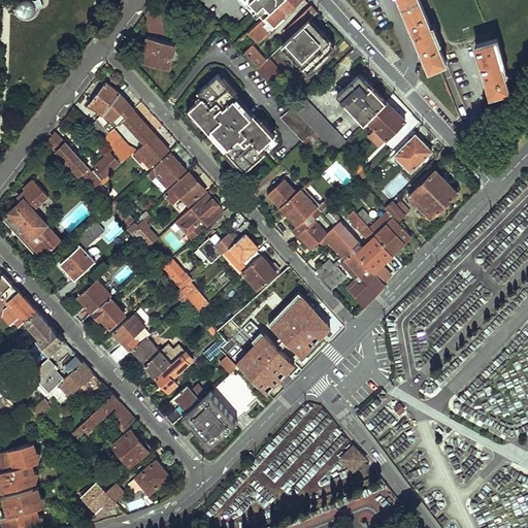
[(33,11),(34,9),(42,6),(39,0),(34,0),(33,1),(31,0),(20,0),(19,1),(18,4),(17,6),(18,9),(19,12),(21,13),(24,15),(27,15),(29,14),(31,13),(33,11)]
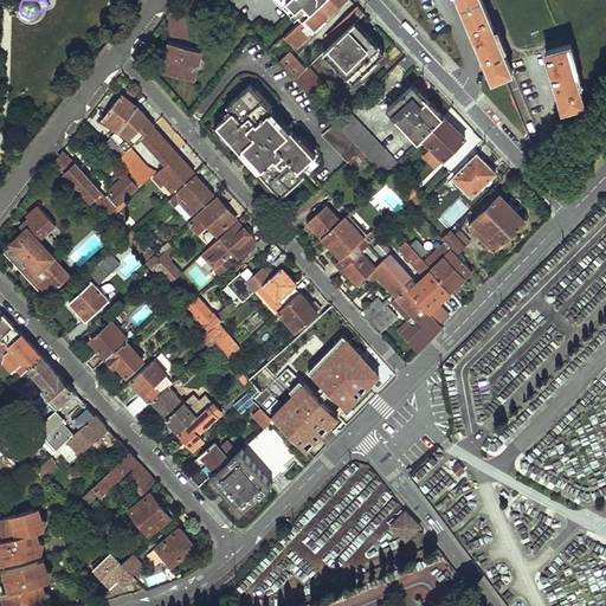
[(291,30),(284,37),(294,47),(343,0),(322,0),(303,18),(294,26),(291,30)]
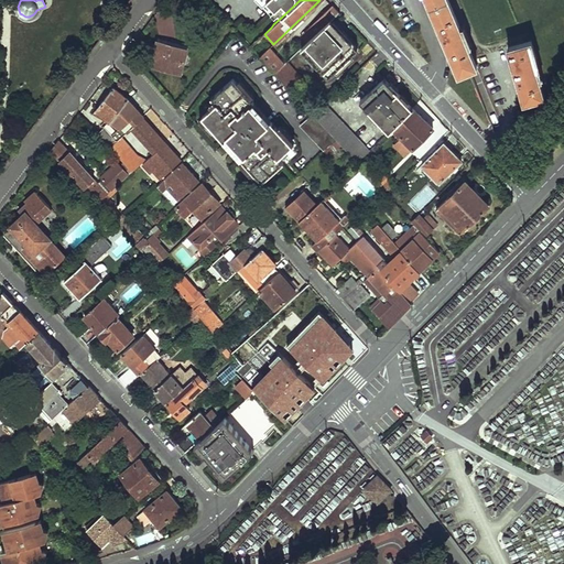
[(300,0),(266,0),(282,17),(300,0)]
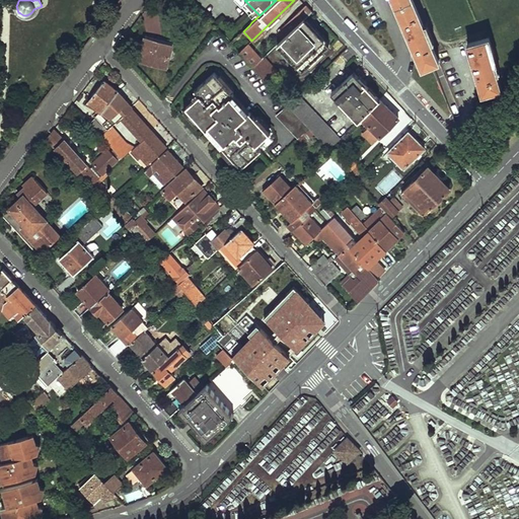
[(392,0),(423,69),(439,62),(428,36),(432,34),(428,25),(425,26),(413,0),(392,0)]
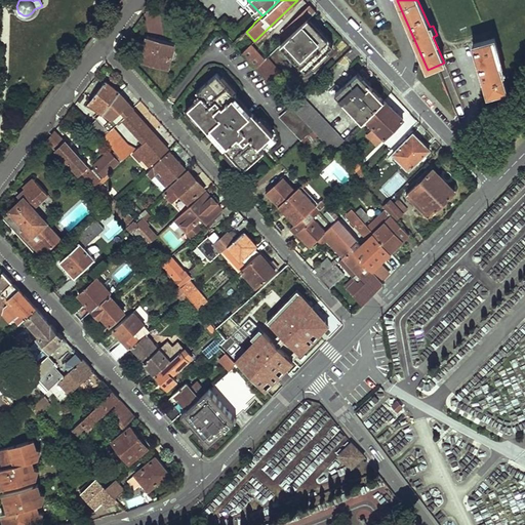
[(316,11),(310,5),(281,32),(287,38),(309,18),(316,11)]
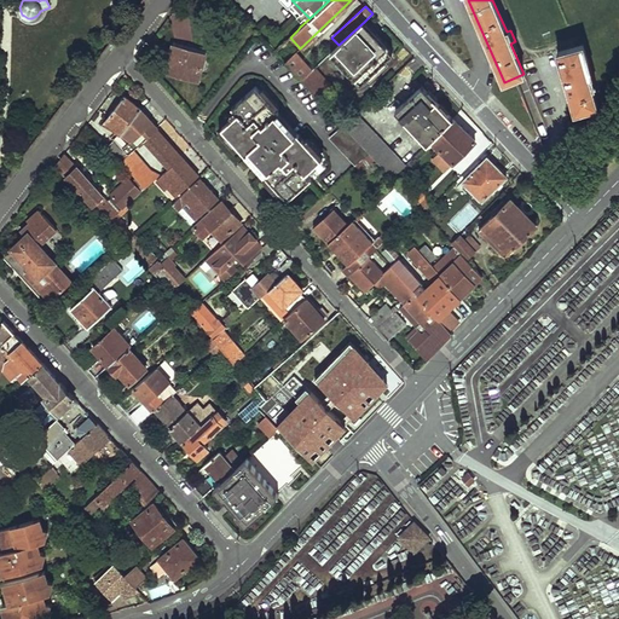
[(334,48),(330,52),(359,84),(393,52),(364,22),(339,45),(334,48)]
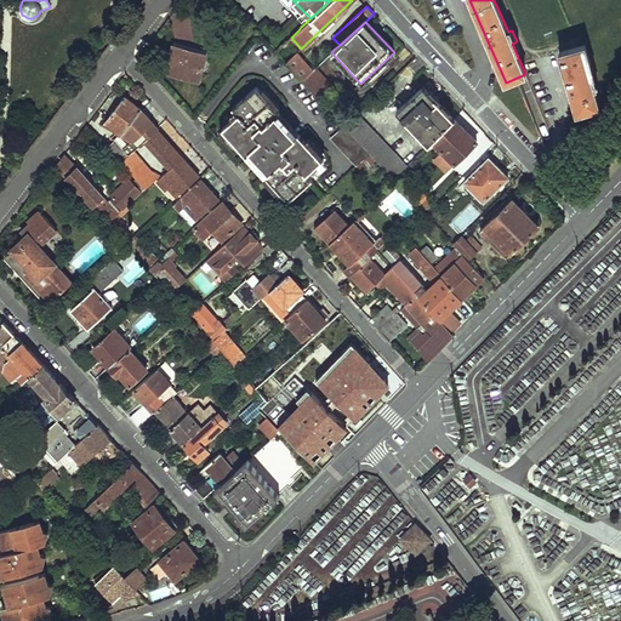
[(585,45),(560,52),(577,112),(598,106),(591,77),(593,75),(585,45)]
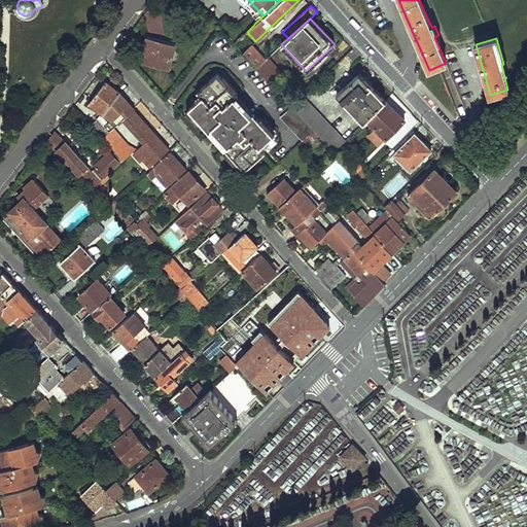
[(170,73),(177,47),(147,39),(140,65),(170,73)]
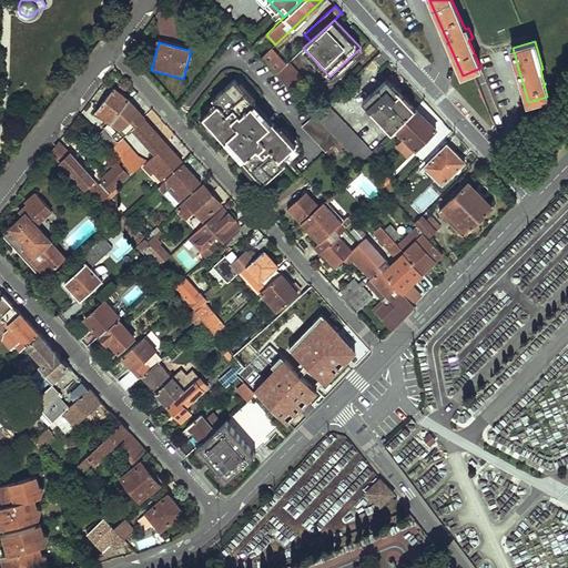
[(272,47),(261,57),(276,72),(286,62),(272,47)]
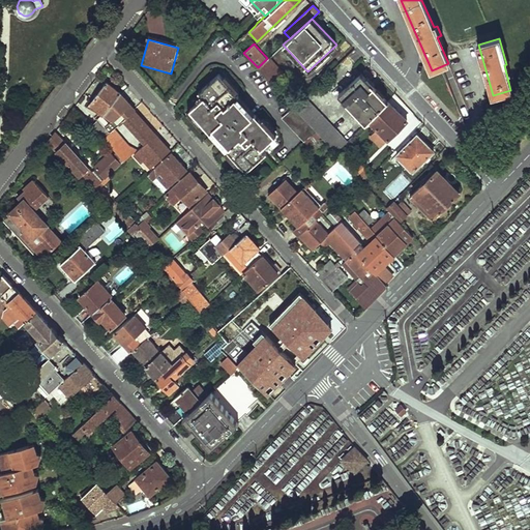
[(258,67),(272,84),(284,72),(269,57),(267,58),(258,67)]
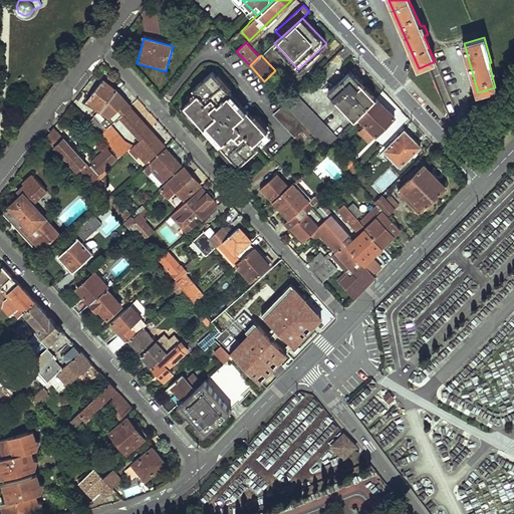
[(358,117),(376,98),(350,70),(328,90),(355,120),(358,117)]
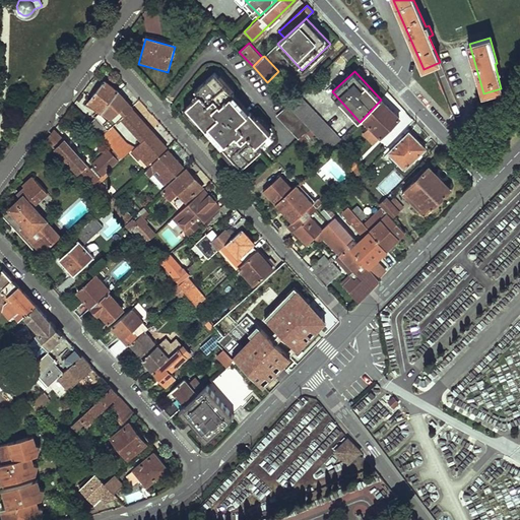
[(187,108),(242,168),(262,150),(257,144),(270,133),(215,73),(195,90),(199,96),(187,108)]
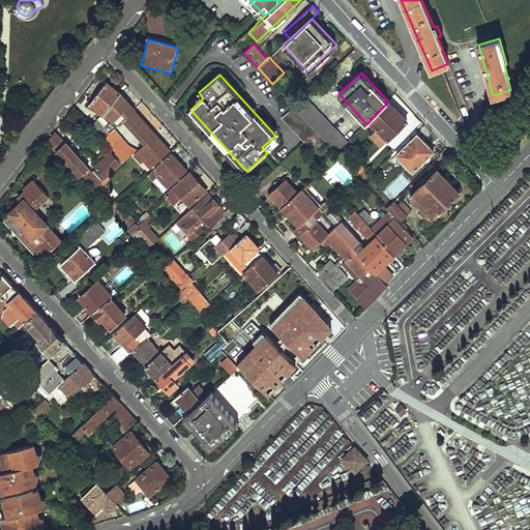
[(133,111),(134,110),(119,93),(105,83),(89,104),(112,121),(117,125),(122,121),(133,111)]
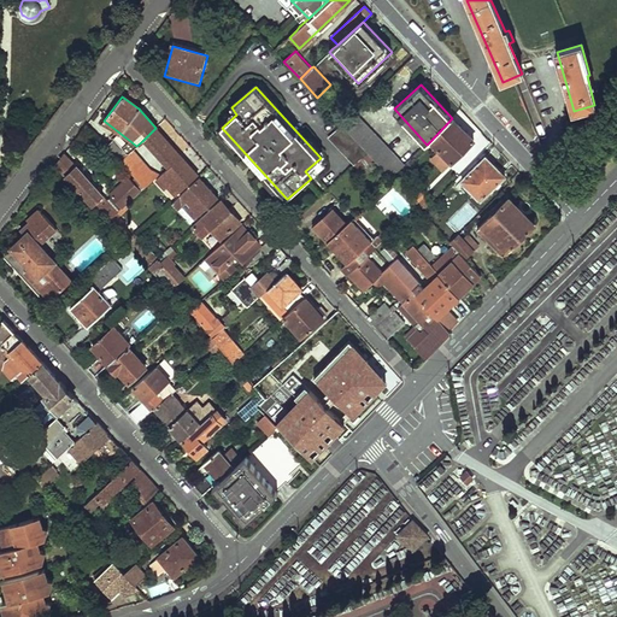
[(392,177),(394,180),(406,166),(356,112),(342,124),(368,152),(392,177)]
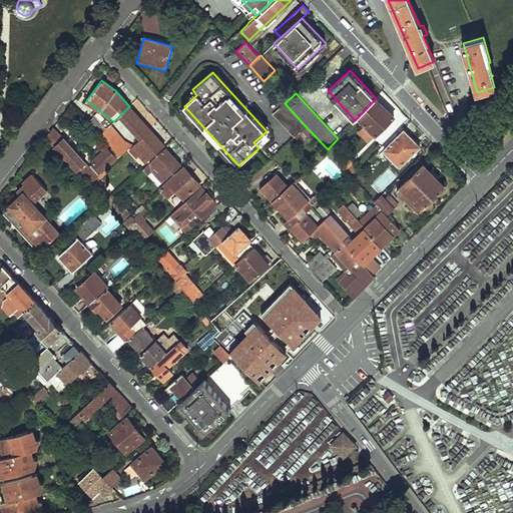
[(376,98),(358,117),(375,134),(393,117),(376,98)]
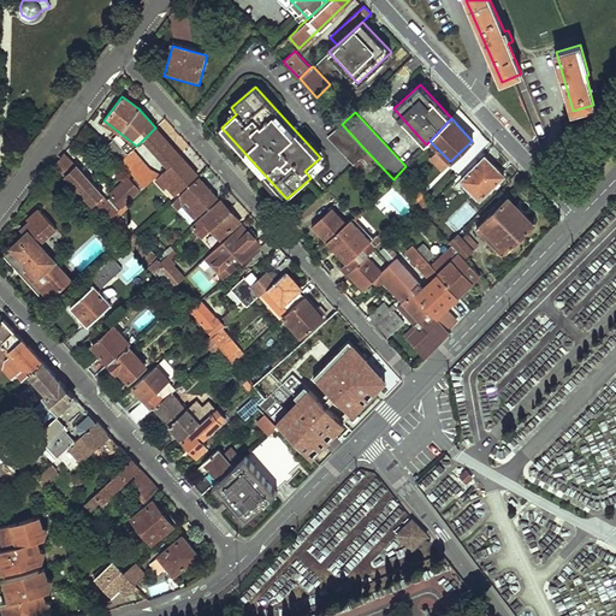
[(367,152),(342,124),(329,134),(354,164),(367,152)]
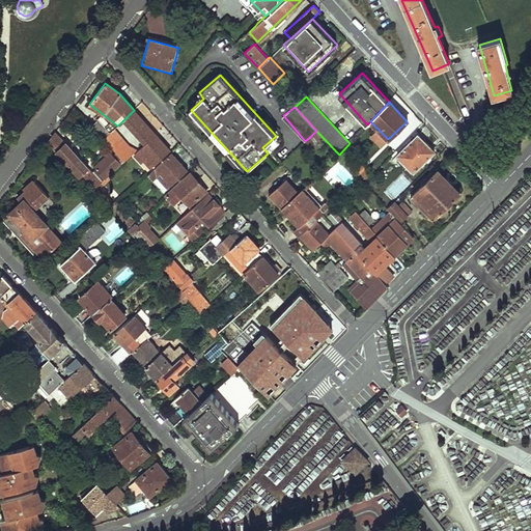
[(133,111),(122,121),(139,139),(138,144),(141,147),(144,145),(145,146),(138,154),(152,168),(170,151),(133,111)]
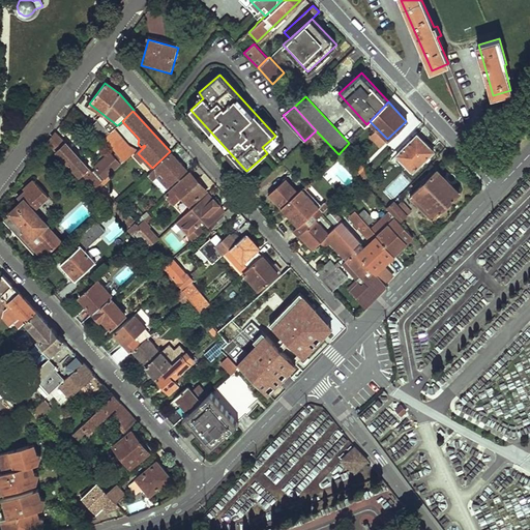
[(91,126),(101,138),(108,131),(104,127),(97,121),(91,126)]
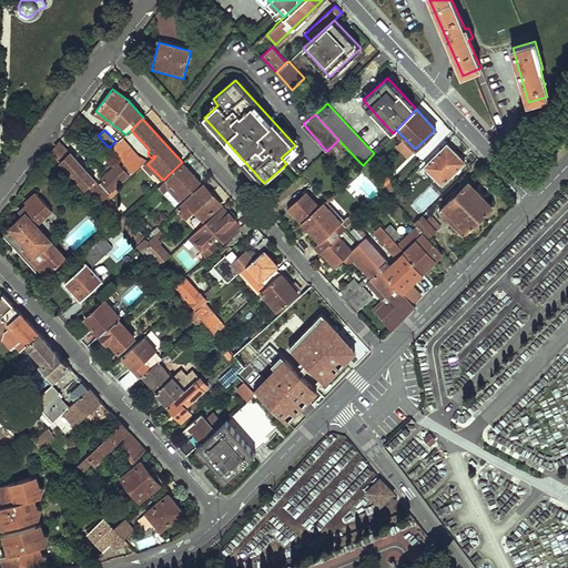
[(121,139),(125,134),(120,130),(111,137),(115,141),(117,142),(121,139)]
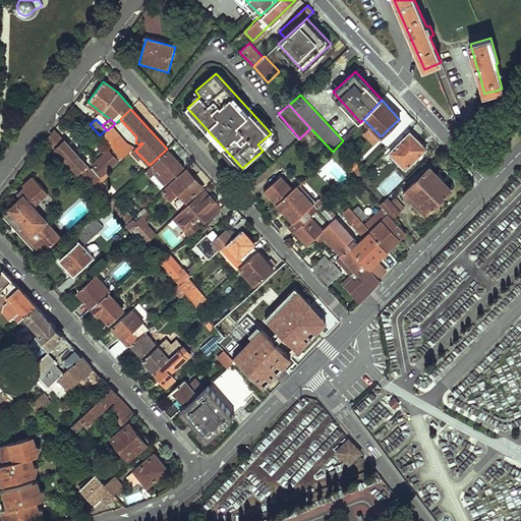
[(120,155),(123,158),(135,146),(127,143),(111,127),(107,130),(102,136),(120,155)]
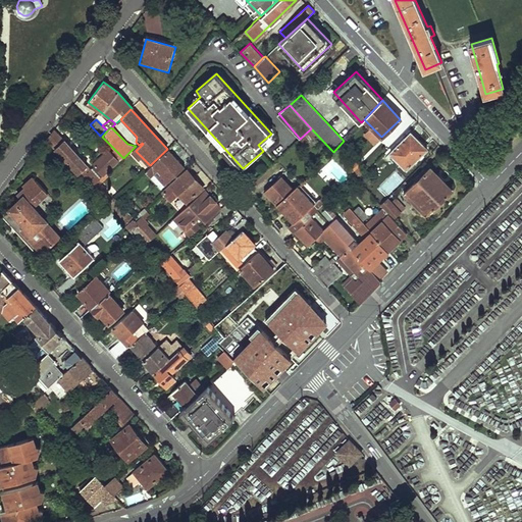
[(87,166),(64,142),(54,131),(47,141),(56,150),(79,173),(92,189),(98,183),(100,179),(87,166)]
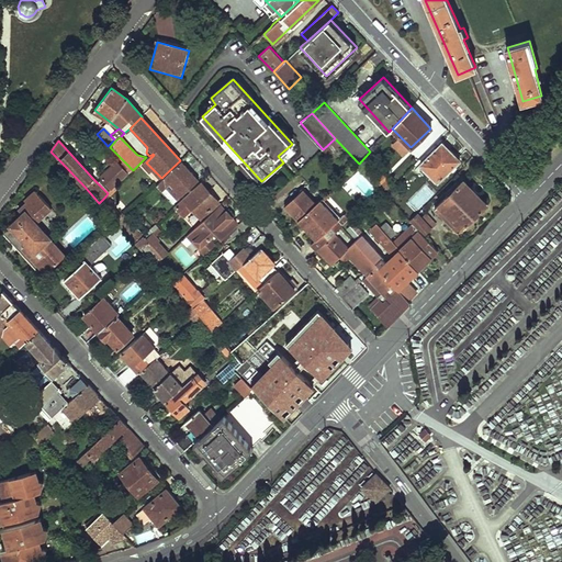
[(422,164),(437,181),(459,159),(444,142),(422,164)]
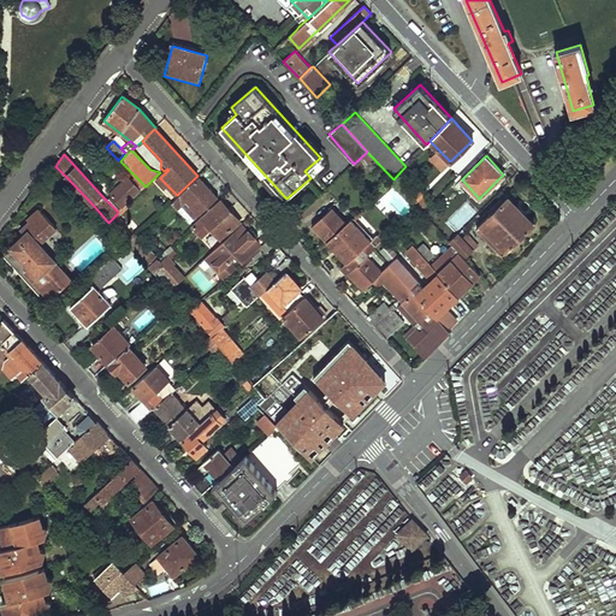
[(129,177),(111,194),(123,208),(125,206),(128,205),(146,187),(142,183),(136,187),(129,177)]
